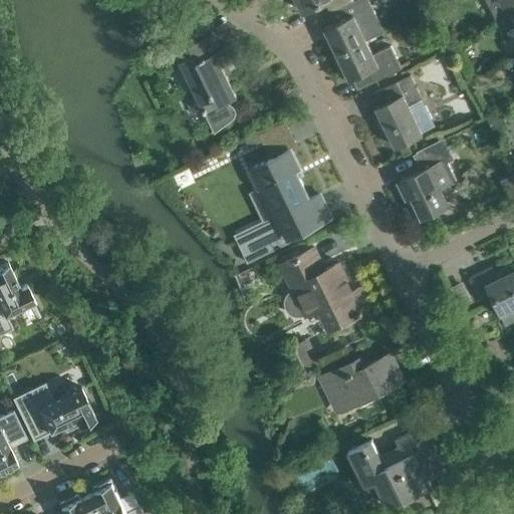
[(297,0),(303,11),(325,0),(330,11),(352,0),(297,0)]
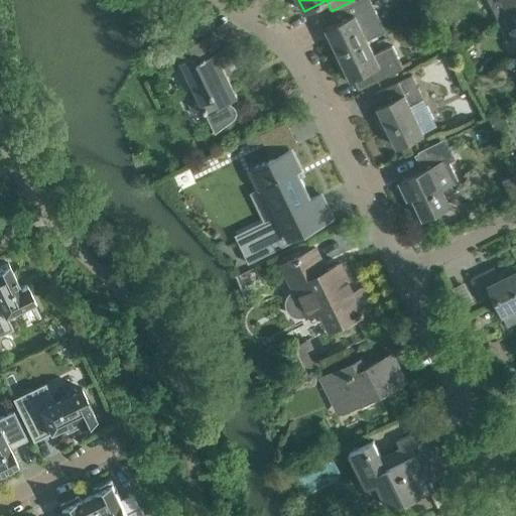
[(337,22),(326,27),(339,53),(367,39),(385,30),(379,16),(370,0),(354,0),(332,11),(337,22)]
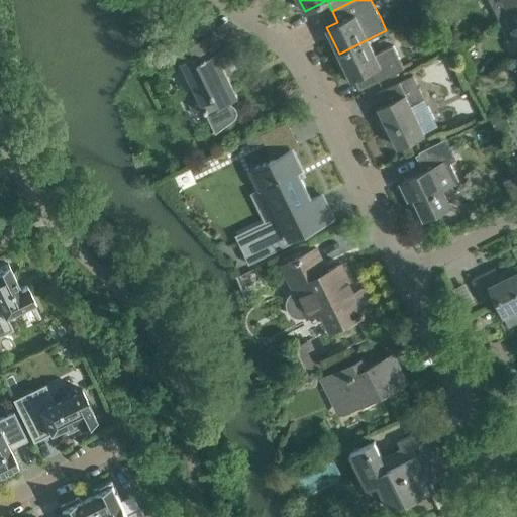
[(516,0),(489,0),(500,21),(501,21),(516,13),(516,0)]
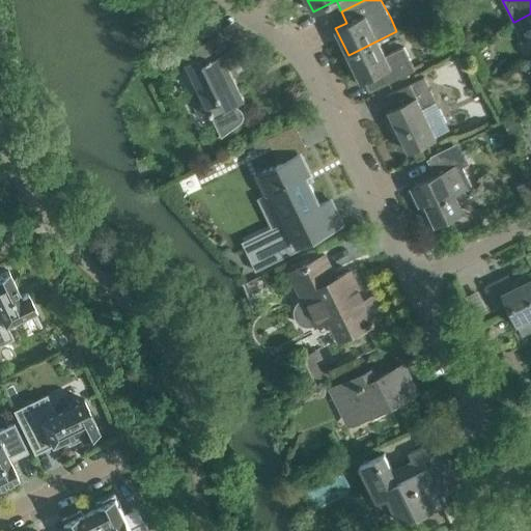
[(530,38),(530,14),(514,22),(513,22),(512,22),(523,43),(530,38)]
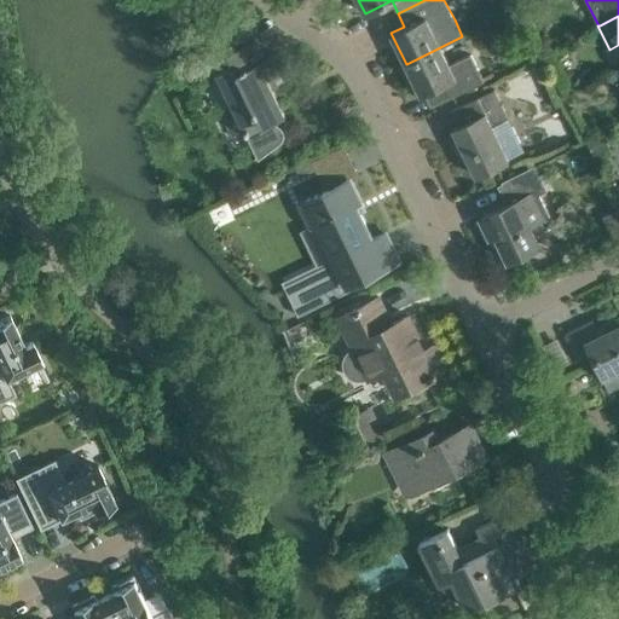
[(267,80),(287,70),(278,53),(265,58),(255,40),(227,53),(233,65),(217,74),(236,115),(224,120),(232,137),(244,131),(246,134),(248,133),(259,155),(277,142),(278,140),(279,140),(281,139),(281,138),(281,137),(281,136),(281,134),(281,132),(281,131),(279,131),(278,129),(277,128),(276,127),(273,122),(284,116),(267,80)]
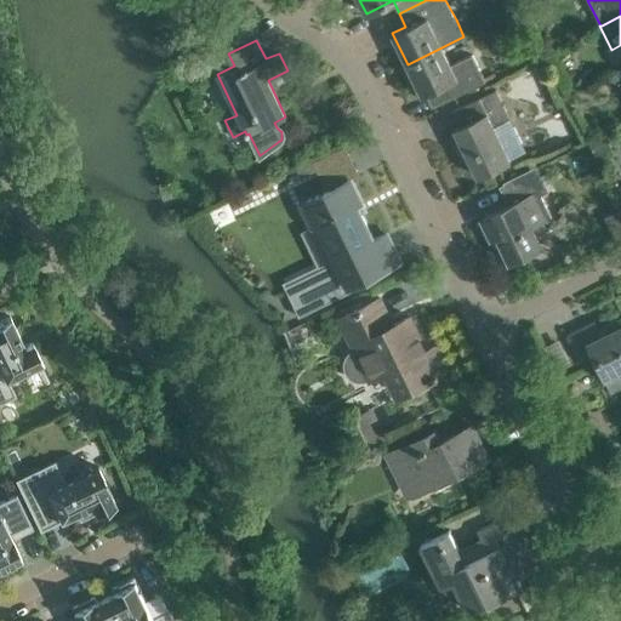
[(450,64),(442,47),(408,64),(422,96),(434,90),(442,103),(485,81),(472,55),(450,64)]
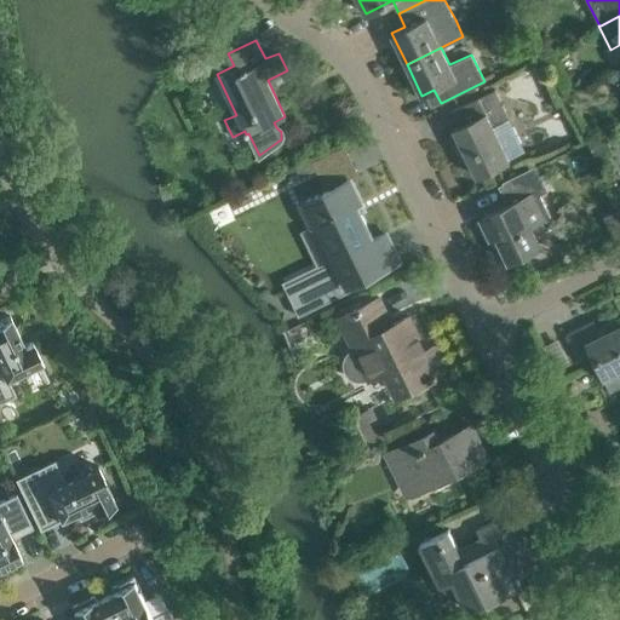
[(492,126),(509,118),(495,90),(460,108),(468,122),(454,128),(476,176),(509,160),(492,126)]
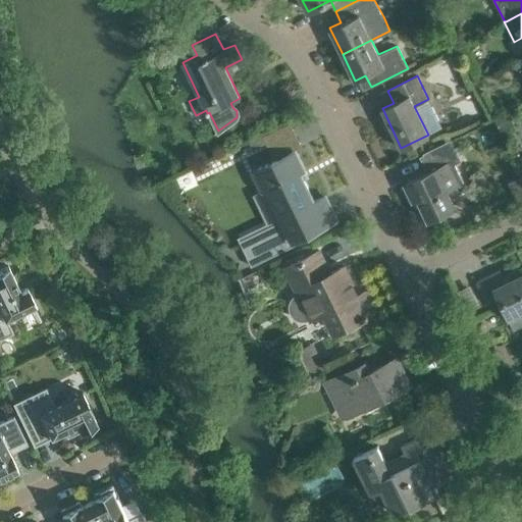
[(270,129),(249,141),(253,149),(265,143),(274,139),(270,131),(270,129)]
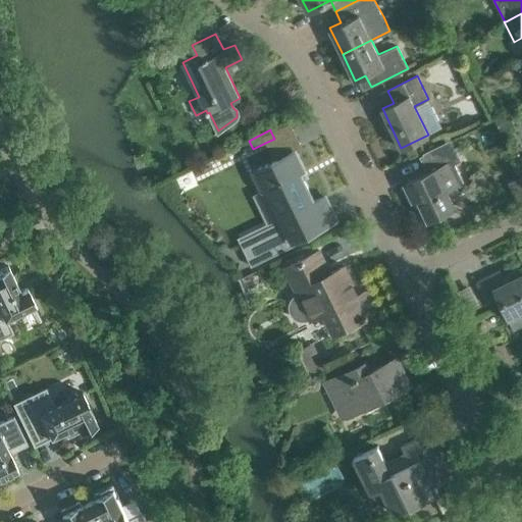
[(461,160),(451,139),(422,153),(430,170),(405,184),(413,202),(418,200),(428,220),(455,207),(447,191),(463,183),(454,163),(461,160)]
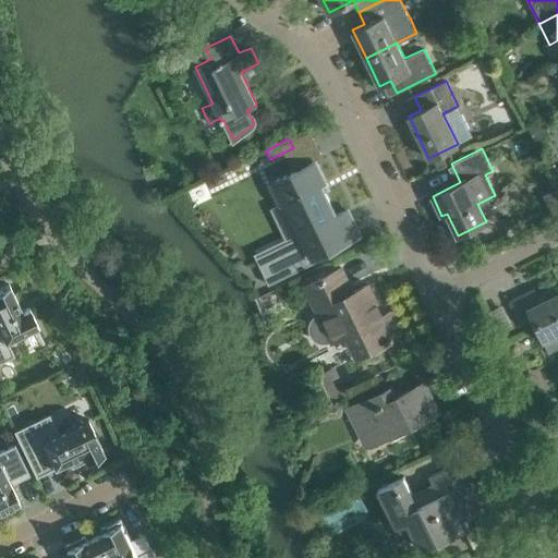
[(255,252),(253,253),(268,283),(332,253),(330,249),(359,234),(347,210),(335,217),(319,183),(324,181),(314,161),(293,172),(271,182),(280,202),(281,202),(286,199),(301,233),(286,241),(256,255),(255,252)]
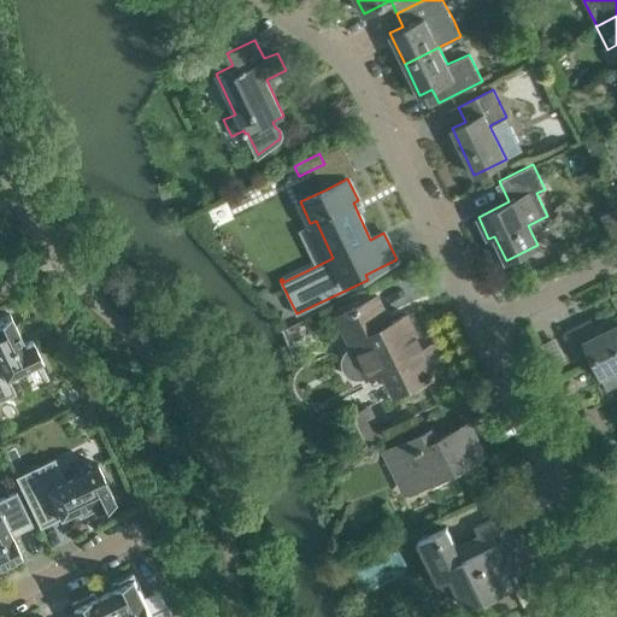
[(616,206),(601,215),(611,236),(616,233),(616,206)]
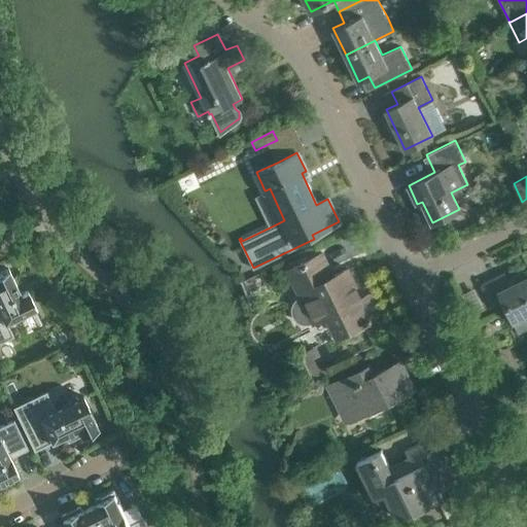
[(312,321),(314,320),(314,321),(328,315),(338,334),(372,317),(371,315),(378,312),(369,293),(360,297),(354,284),(355,284),(347,268),(332,275),(321,252),(287,270),(299,293),(300,292),(302,296),(300,297),(297,299),(295,300),(294,302),(293,304),(292,306),(292,308),(291,310),(292,312),(292,315),(293,317),(295,318),(296,320),(299,321),(301,322),(303,323),(305,323),(308,323),(310,322),(312,321)]
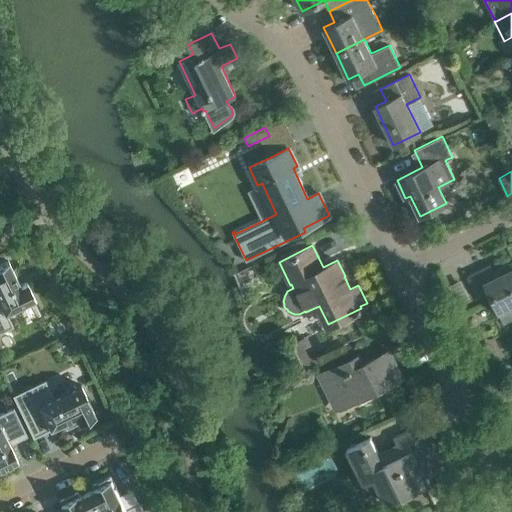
[(0,332),(12,326),(6,313),(35,299),(26,282),(20,285),(8,261),(0,264),(0,332)]
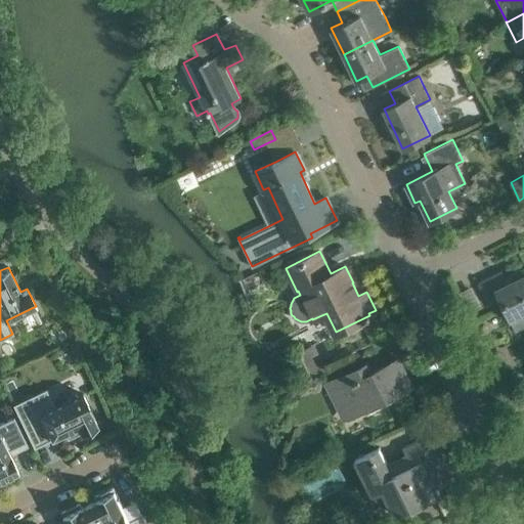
[(479,281),(478,282),(488,305),(490,304),(499,299),(515,332),(523,326),(523,267),(510,275),(512,280),(508,282),(501,271),(479,281)]
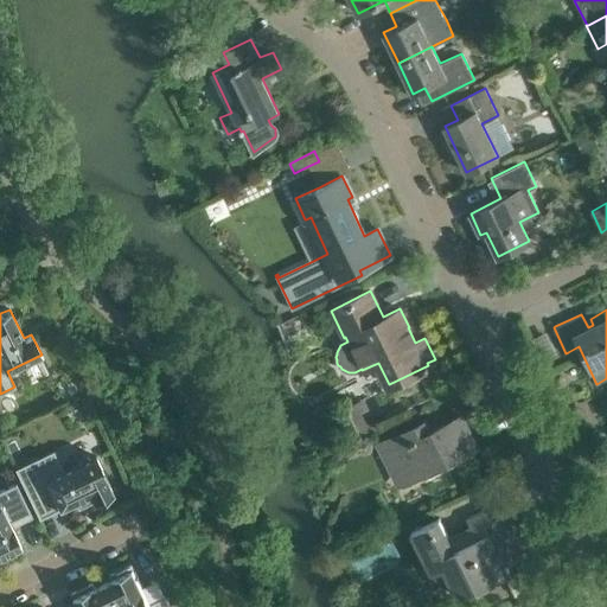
[(364,398),(346,407),(362,436),(379,428),(364,398)]
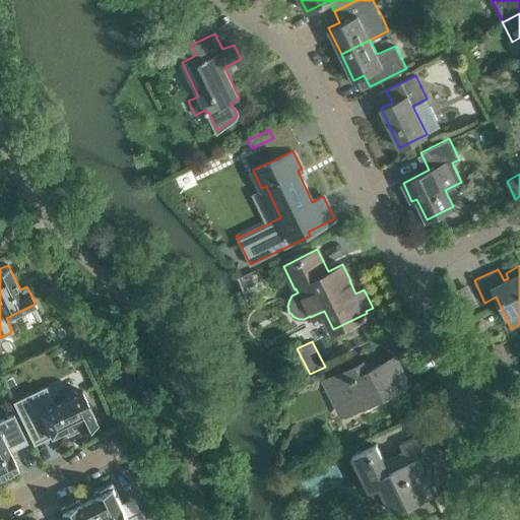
[(368,369),(364,360),(322,380),(339,416),(408,383),(395,355),(368,369)]
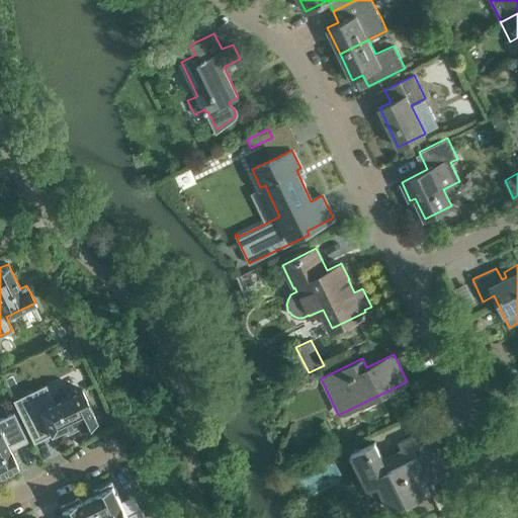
[(33,443),(76,422),(79,429),(96,420),(81,390),(54,403),(45,384),(12,401),(33,443)]
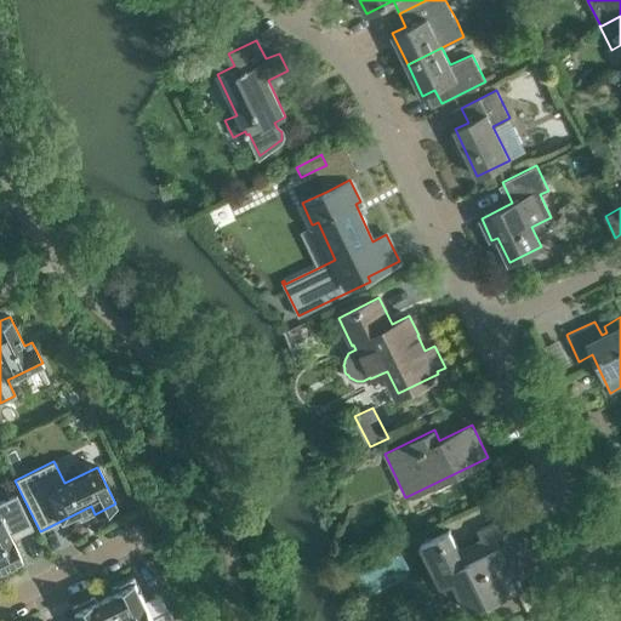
[(620,473),(620,469),(617,463),(607,469),(610,479),(620,473)]
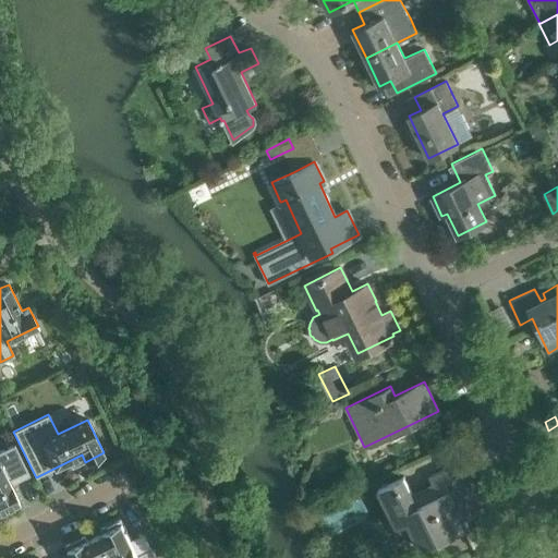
[(9,481),(27,471),(14,445),(0,450),(0,511),(19,502),(9,481)]
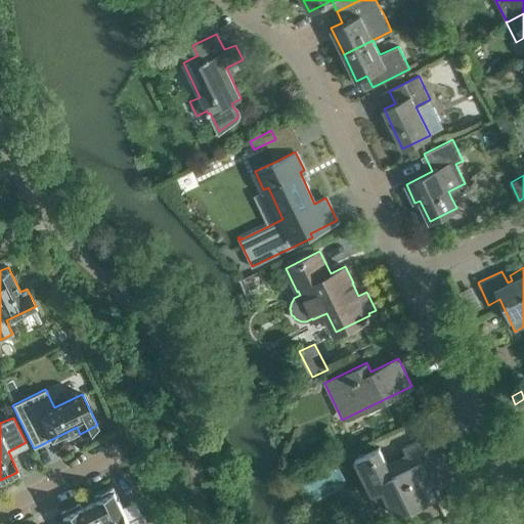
[(431,434),(402,447),(406,455),(388,465),(379,447),(355,459),(373,495),(384,490),(396,516),(439,495),(435,487),(452,479),(431,434)]
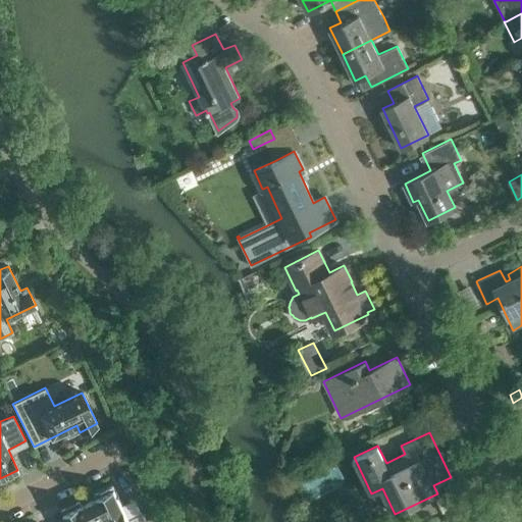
[(146,521),(142,513),(128,519),(112,485),(95,493),(97,498),(89,502),(99,521),(146,521)]
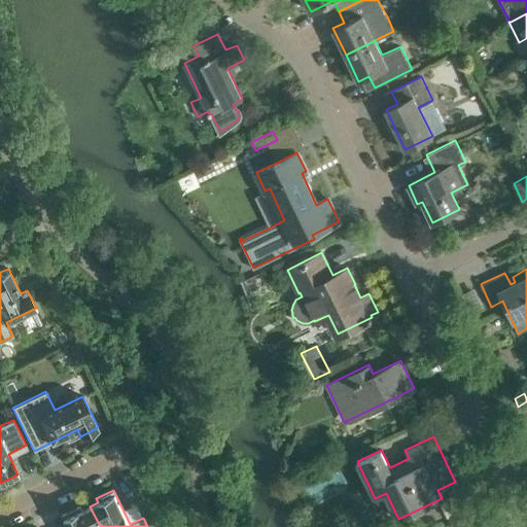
[(100,526),(90,506),(82,511),(80,505),(63,515),(68,526),(100,526)]
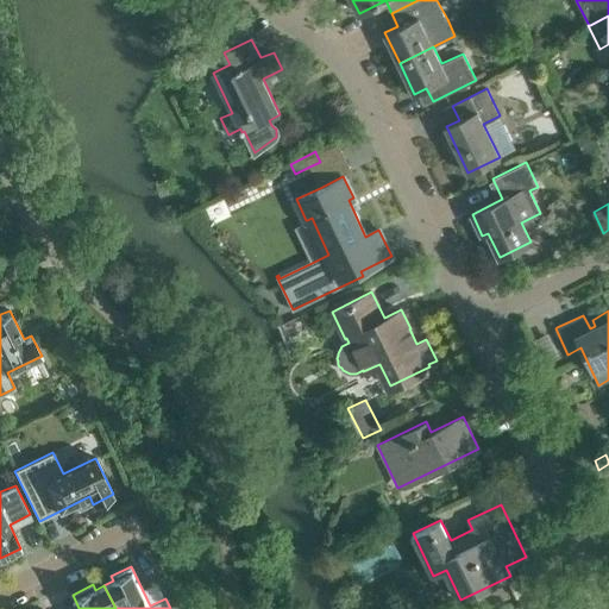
All buildings are outlined.
